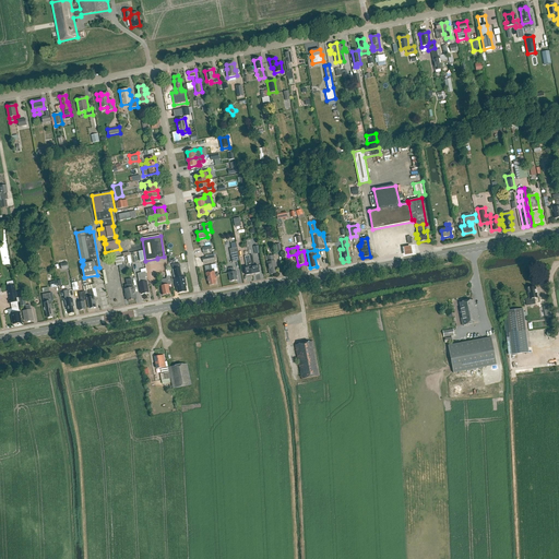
[(233,262),(239,261),(237,253),(236,248),(229,249),(230,254),(233,262)]
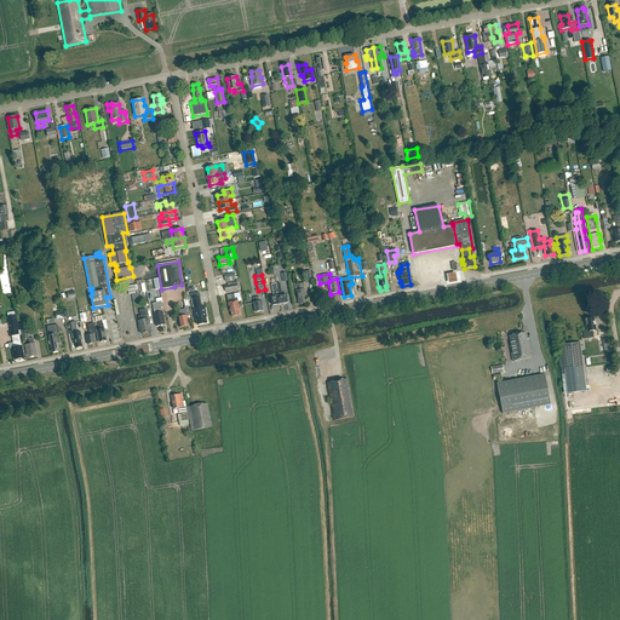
[(276,285),(280,304),(288,303),(286,294),(282,296),(280,283),(276,285)]
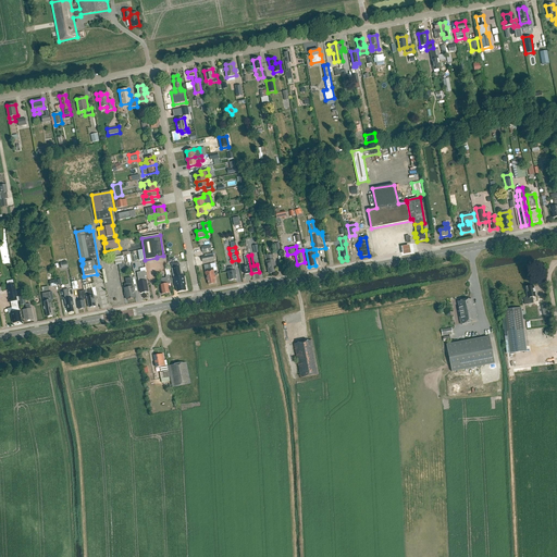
[(273,260),(273,258),(273,255),(265,257),(269,274),(275,272),(274,267),(275,267),(274,260),(273,260)]
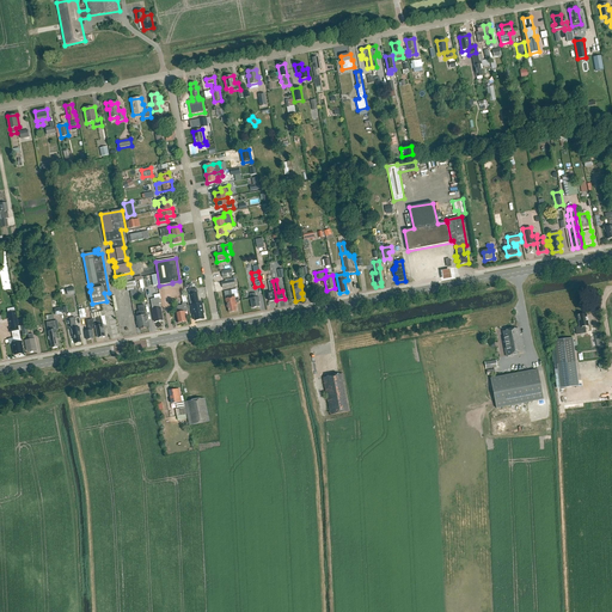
[(194,316),(195,320),(202,319),(204,319),(203,313),(204,313),(202,304),(200,304),(197,293),(196,288),(188,291),(191,305),(191,306),(193,316),(194,316)]
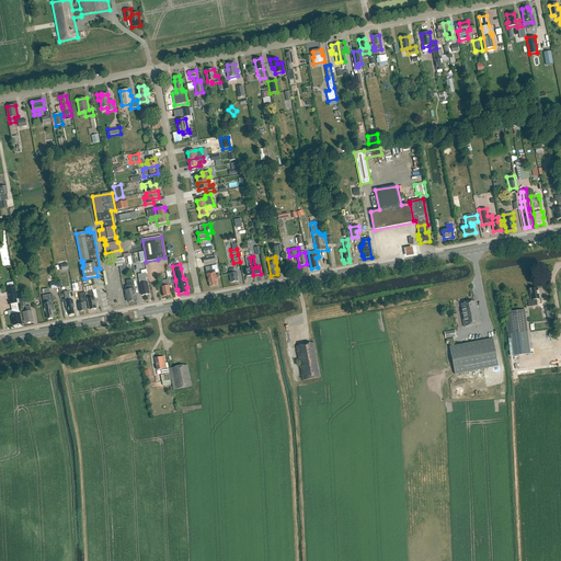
[(217,265),(212,266),(213,271),(209,271),(209,274),(207,274),(208,283),(209,282),(209,286),(217,285),(216,281),(217,281),(215,273),(215,271),(218,270),(217,265)]
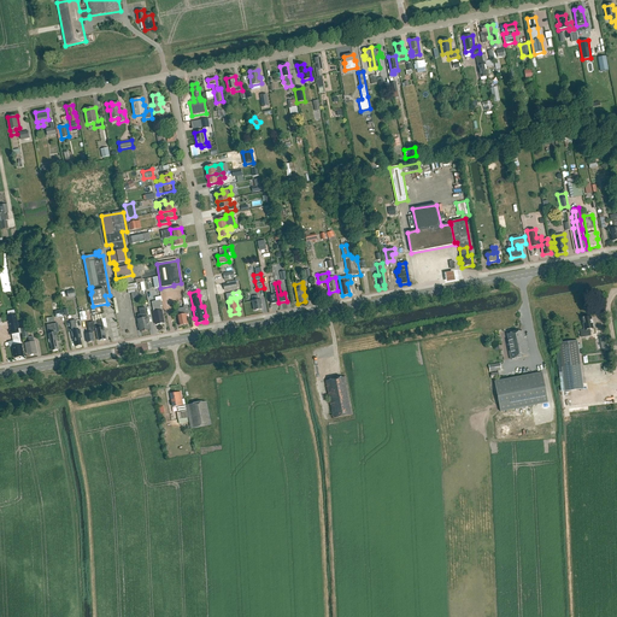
[(258,300),(258,295),(252,297),(253,301),(252,301),(254,311),(262,309),(262,305),(260,300),(258,300)]
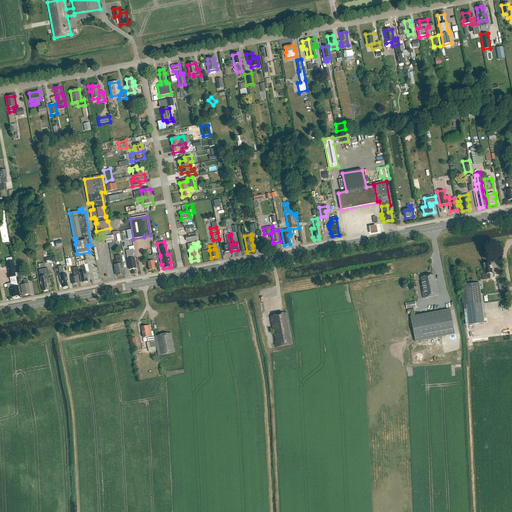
[(126,251),(127,255),(128,259),(130,269),(136,268),(134,258),(133,254),(135,254),(134,250),(135,250),(134,246),(129,247),(129,250),(126,251)]
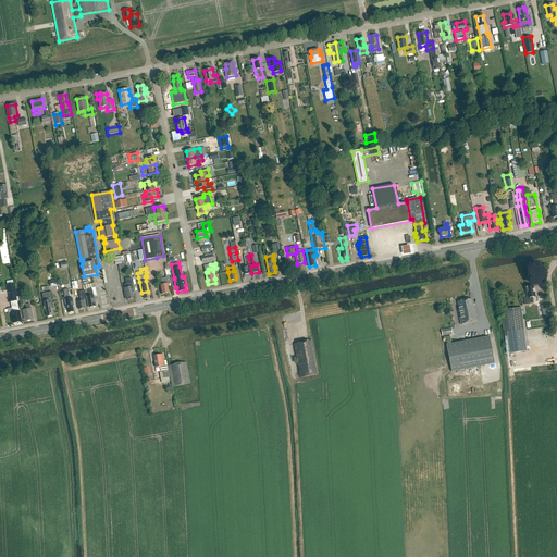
[(162,295),(170,293),(168,284),(171,284),(170,276),(165,276),(166,279),(161,280),(162,285),(160,286),(162,295)]
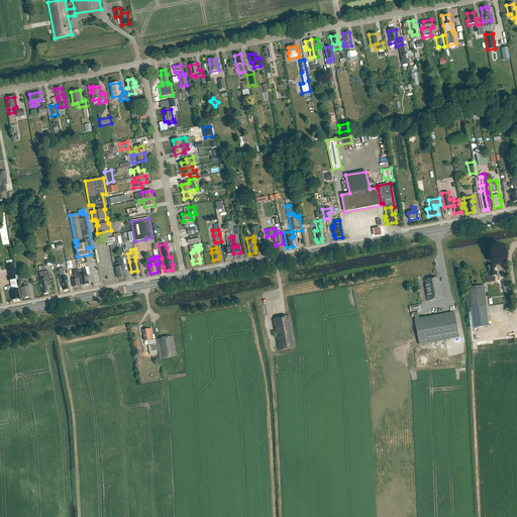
[(123,266),(121,257),(116,259),(117,264),(115,264),(116,268),(116,272),(115,272),(116,275),(117,275),(118,279),(125,277),(123,266)]
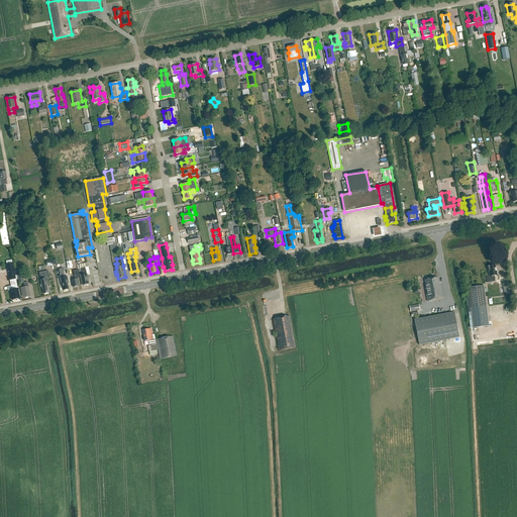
[(80,261),(77,262),(77,266),(78,270),(79,273),(82,272),(82,271),(82,269),(85,268),(86,268),(87,268),(86,264),(81,265),(80,261)]
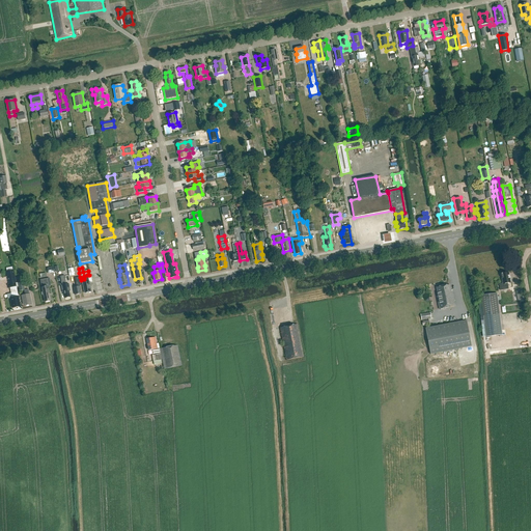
[(17,287),(19,286),(18,283),(17,283),(15,275),(14,270),(6,272),(7,276),(9,284),(8,284),(9,288),(10,288),(17,287)]
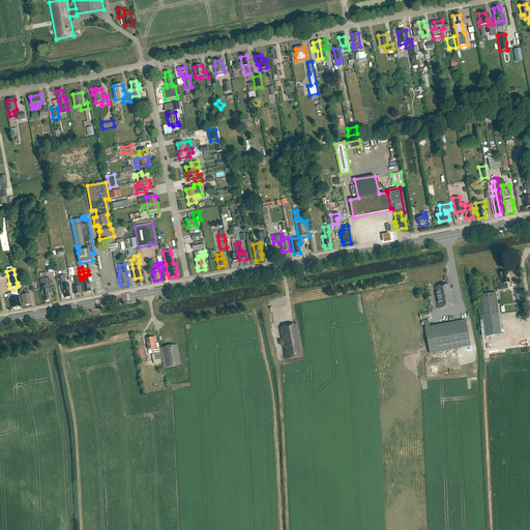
[(503,273),(503,272),(501,273),(500,273),(502,284),(498,285),(499,290),(507,289),(506,283),(509,283),(509,282),(509,278),(508,278),(507,272),(503,273)]
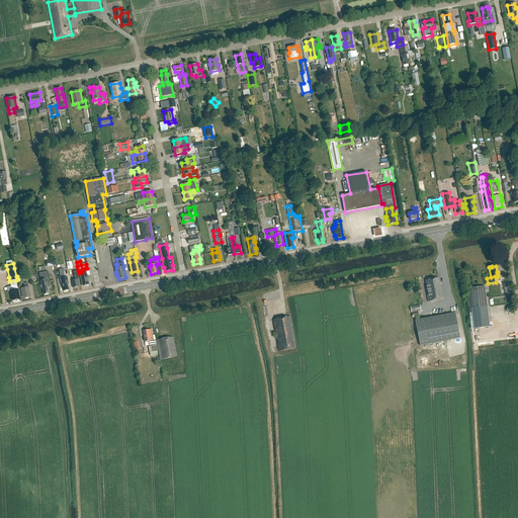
[(86,268),(85,268),(82,269),(82,271),(82,272),(83,274),(80,274),(82,286),(90,285),(88,275),(87,275),(86,270),(86,268)]
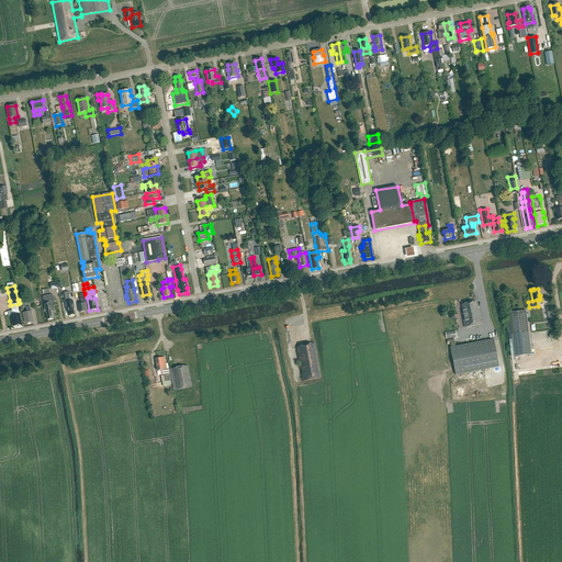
[(70,302),(69,292),(64,293),(66,302),(65,303),(67,311),(67,310),(69,316),(75,315),(74,308),(75,308),(74,301),(70,302)]
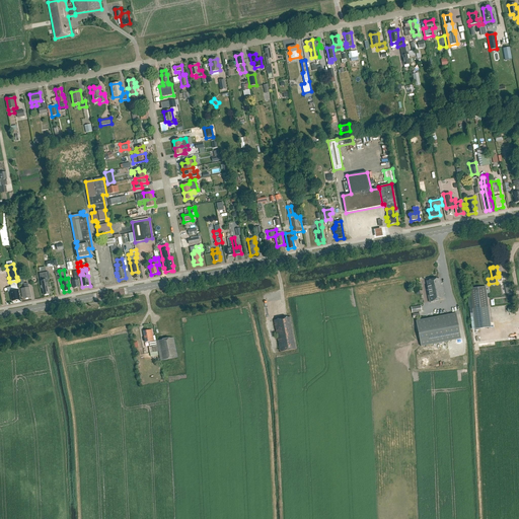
[(50,294),(49,288),(46,273),(40,274),(42,282),(41,282),(43,289),(45,295),(50,294)]
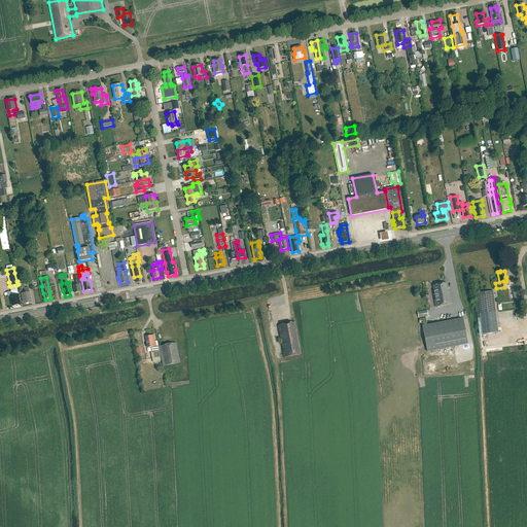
[(448,288),(447,283),(433,285),(434,291),(433,291),(434,293),(433,294),(435,307),(452,304),(449,288),(448,288)]
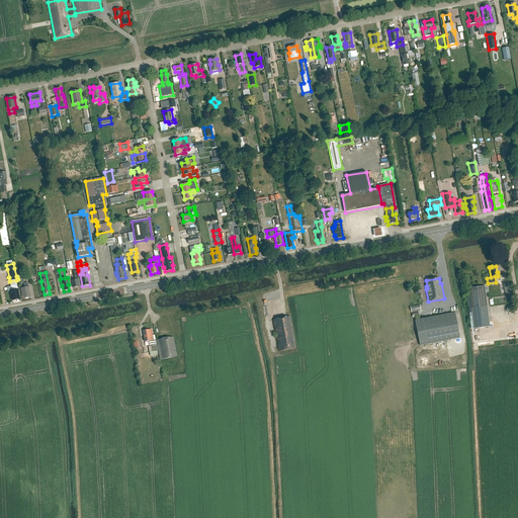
[(28,287),(27,282),(24,283),(24,287),(21,288),(23,297),(24,296),(25,298),(30,297),(29,295),(31,295),(29,286),(28,287)]
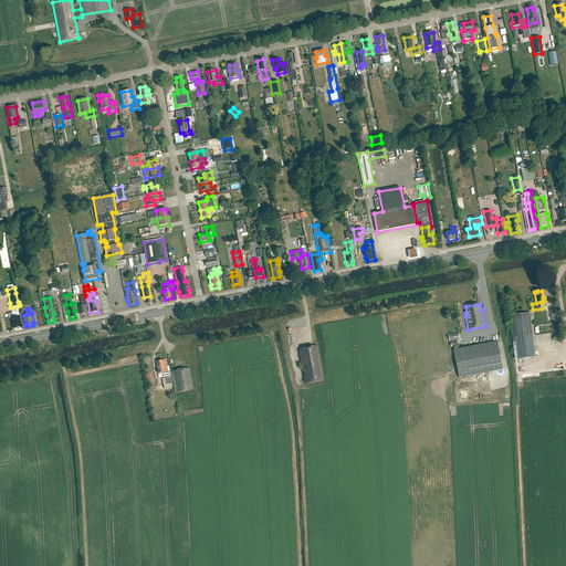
[(20,316),(19,312),(13,313),(14,317),(11,318),(13,326),(14,326),(14,328),(22,327),(20,316)]
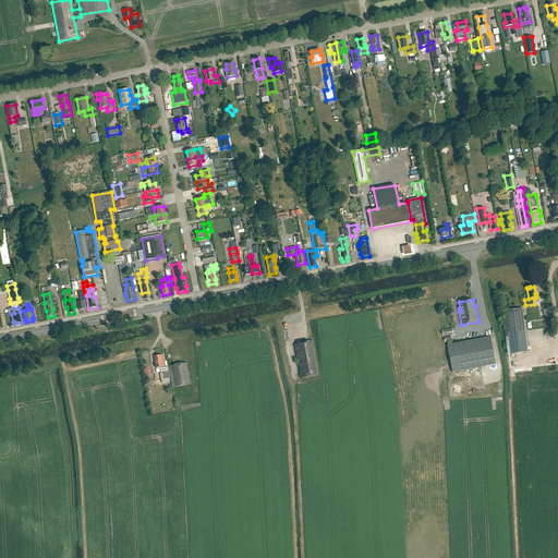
[(528,352),(524,330),(522,308),(506,311),(510,354),(528,352)]
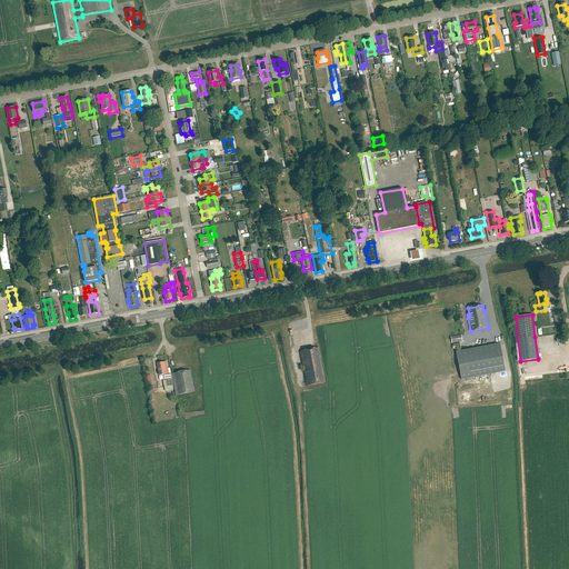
[(461,380),(506,371),(500,343),(456,352),(461,380)]
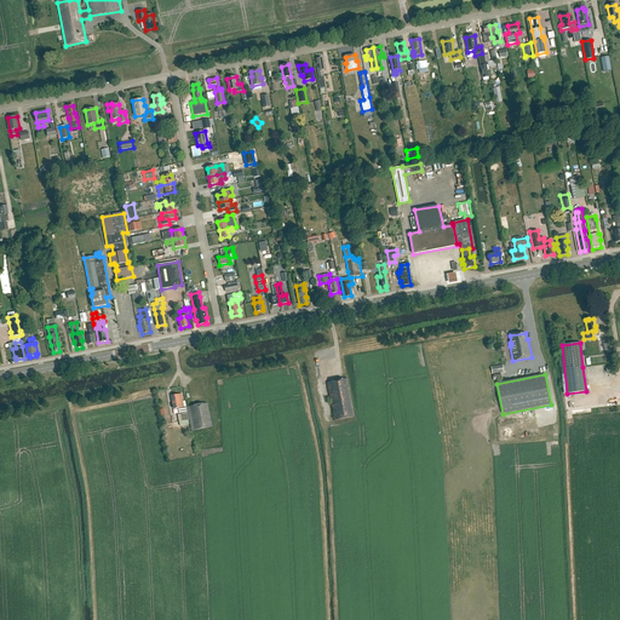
[(334,422),(355,417),(348,379),(327,383),(334,422)]
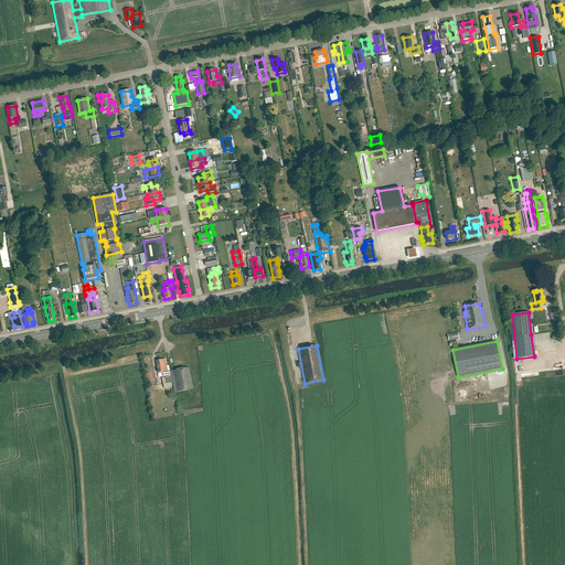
[(159,373),(168,371),(166,359),(156,361),(159,373)]
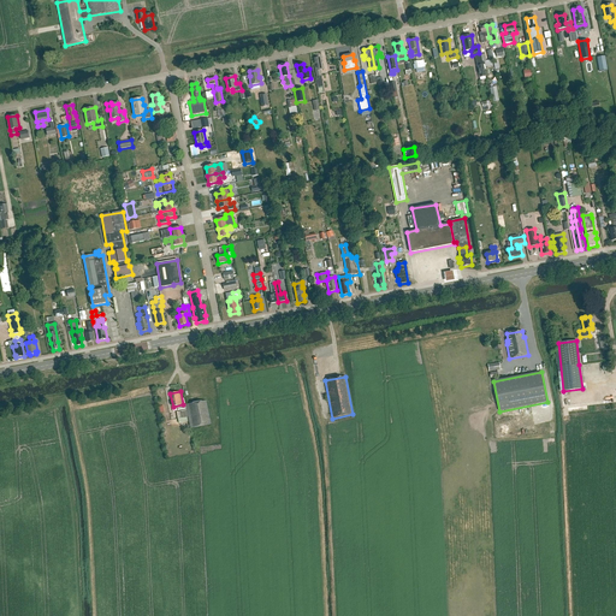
[(185,406),(187,410),(189,418),(190,428),(211,425),(206,401),(185,406)]
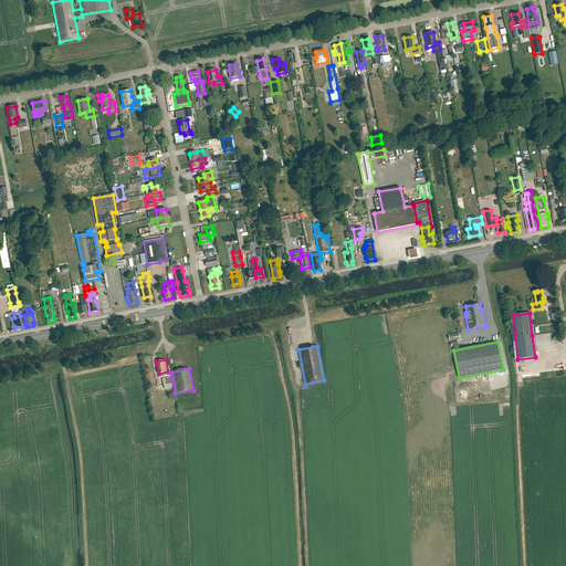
[(171,384),(174,384),(171,377),(163,378),(164,385),(165,389),(173,388),(171,384)]
